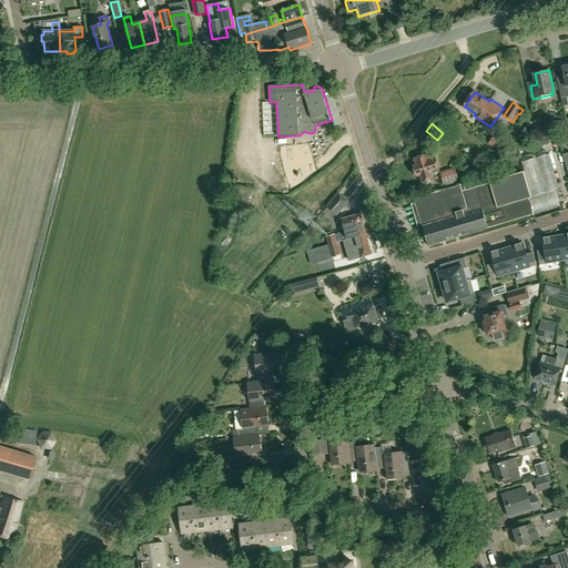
[(493,137),(488,143),(497,149),(501,142),(493,137)]
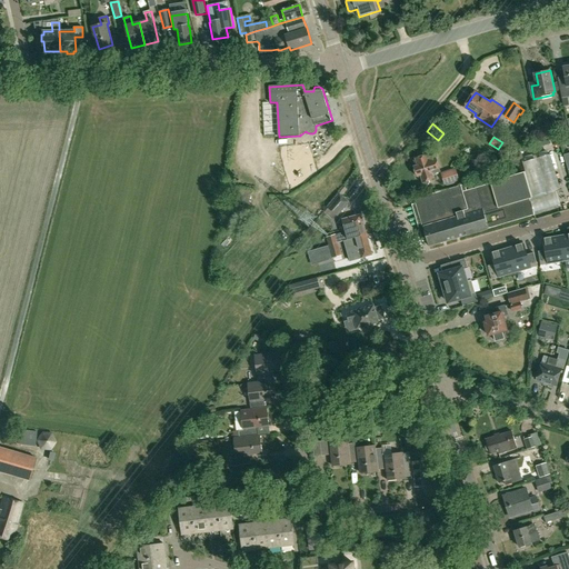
[(418,166),(415,167),(418,177),(421,176),(423,182),(435,178),(433,175),(440,172),(435,158),(436,158),(433,150),(427,152),(425,151),(421,152),(418,153),(419,157),(416,158),(418,166)]
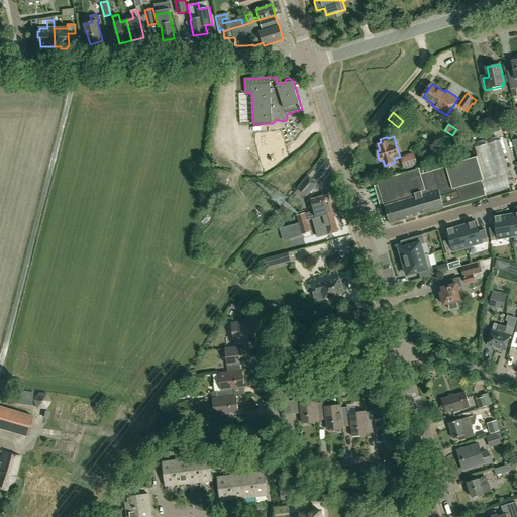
[(391,223),(486,196),(482,181),(484,181),(484,180),(510,172),(501,140),(476,147),(478,156),(478,157),(447,166),(447,167),(425,174),(423,168),(381,180),(379,185),(385,206),(386,206),(391,223)]
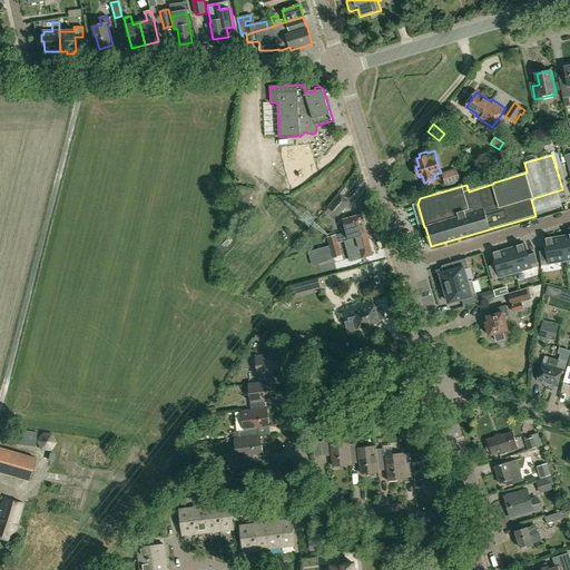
[(521,155),(510,158),(512,167),(523,164),(521,155)]
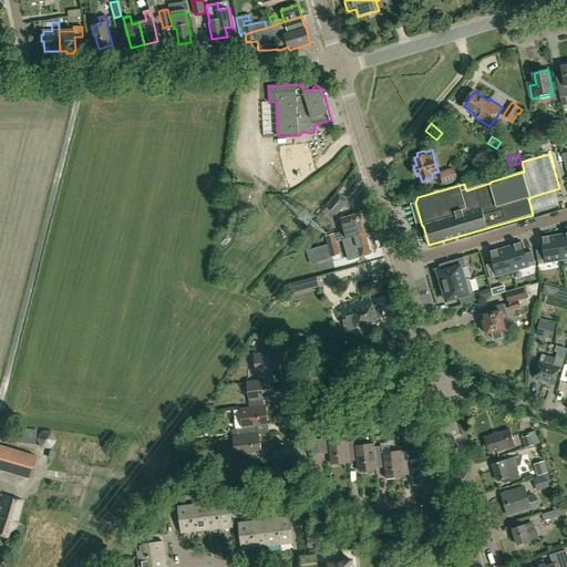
[(444,185),(457,181),(454,168),(441,173),(444,185)]
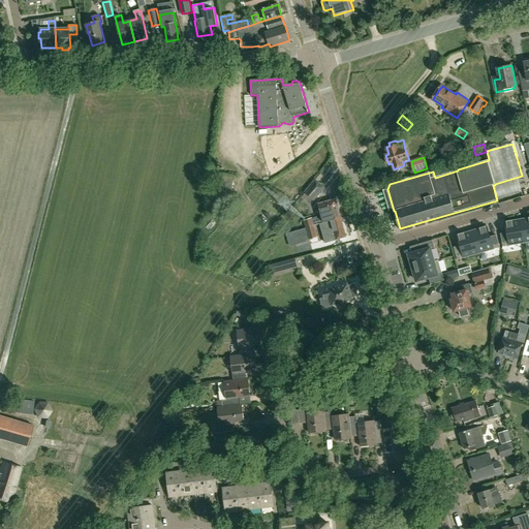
[(210,184),(216,185),(231,190),(235,178),(219,173),(214,172),(210,184)]
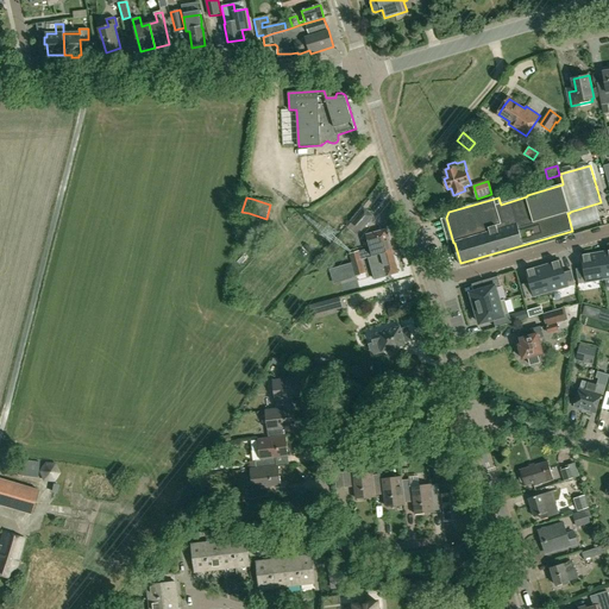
[(374,217),(363,207),(349,221),(350,223),(346,227),(355,236),(359,231),(360,232),(374,217)]
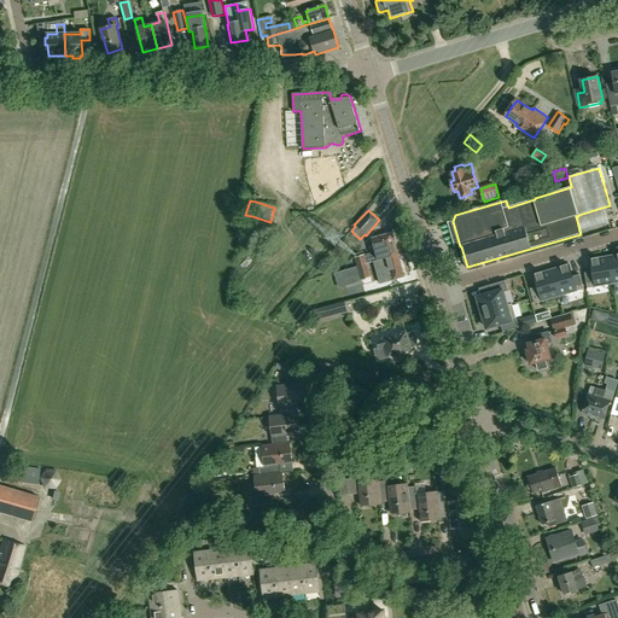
[(369,254),(366,255),(368,262),(373,261),(379,260),(400,255),(394,233),(372,238),(373,242),(377,254),(371,256),(369,254)]
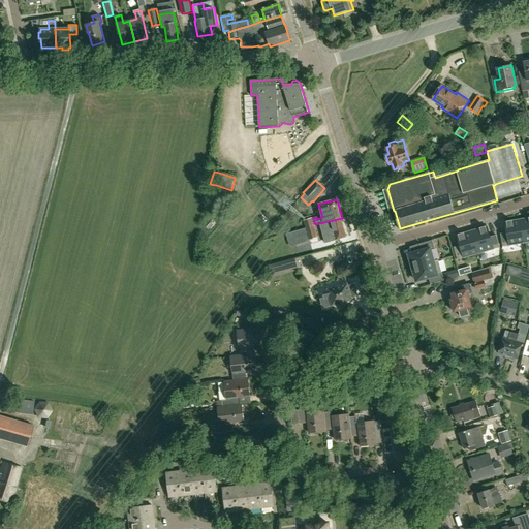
[(313,218),(304,220),(306,227),(314,225),(315,224),(313,218)]
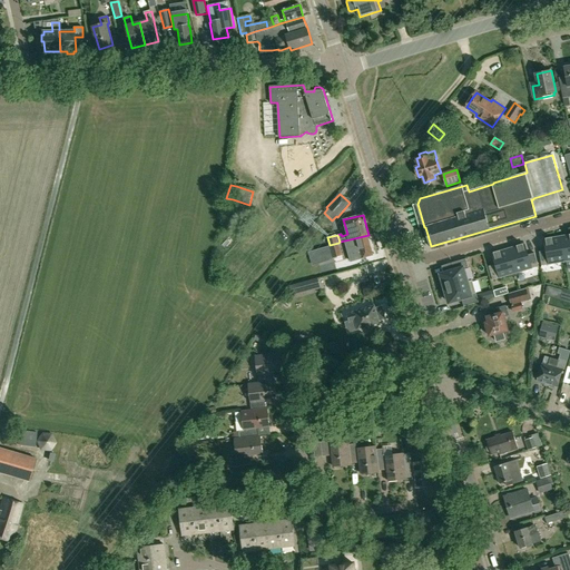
[(350,239),(344,241),(345,244),(350,262),(354,261),(374,255),(369,235),(350,239)]
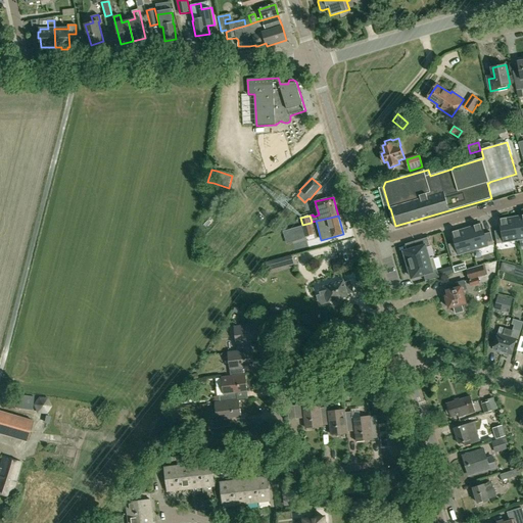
[(519,240),(515,219),(513,219),(509,220),(509,218),(500,220),(501,230),(494,231),(497,244),(519,240)]
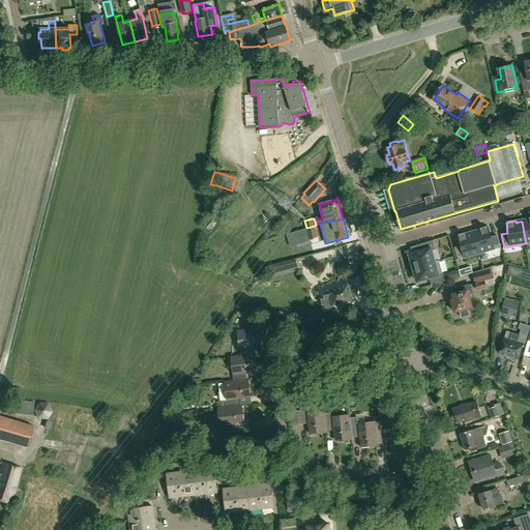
[(315,226),(306,228),(311,241),(319,238),(316,228),(315,226)]
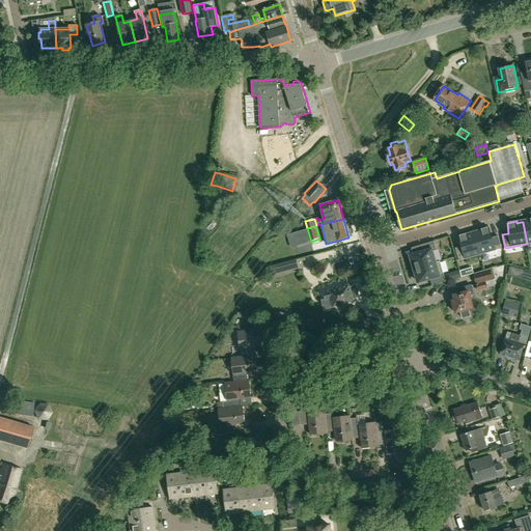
[(476,233),(474,233),(480,254),(502,248),(498,235),(492,238),(488,227),(479,230),(480,232),(476,233)]
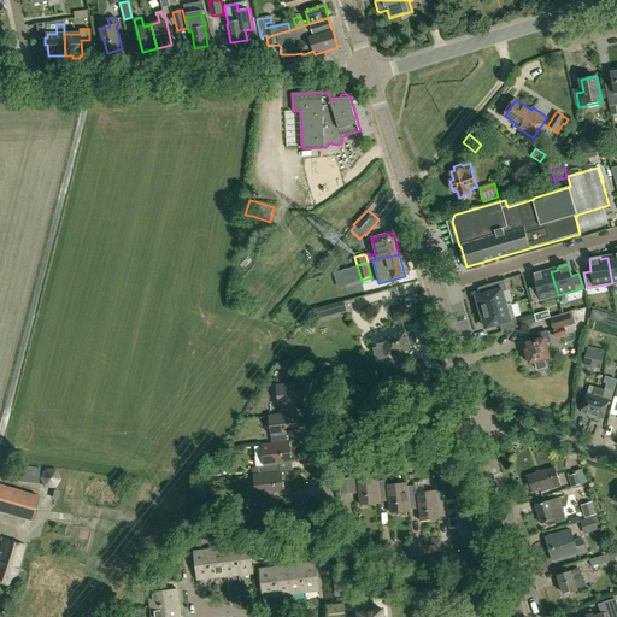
[(334,274),(338,287),(358,281),(354,266),(334,274)]
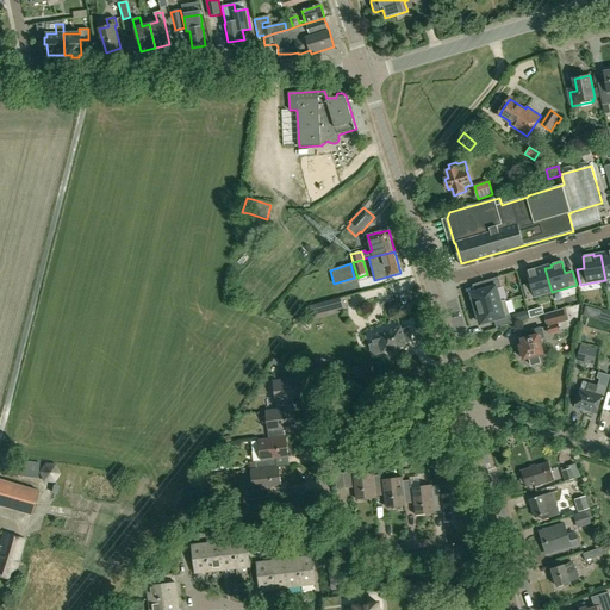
[(552,292),(545,268),(542,269),(539,271),(537,268),(527,271),(530,284),(523,285),(527,299),(552,292)]
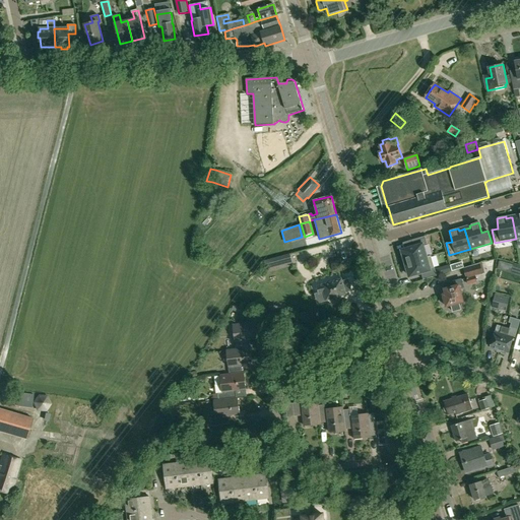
[(404,264),(426,257),(423,245),(427,244),(425,236),(411,240),(413,247),(407,248),(408,249),(402,251),(403,255),(402,255),(404,264)]
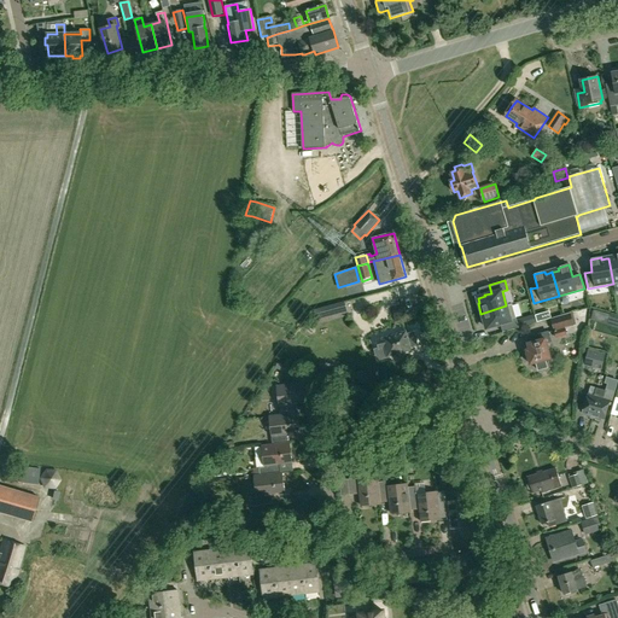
[(312,310),(314,320),(348,312),(345,301),(312,310)]
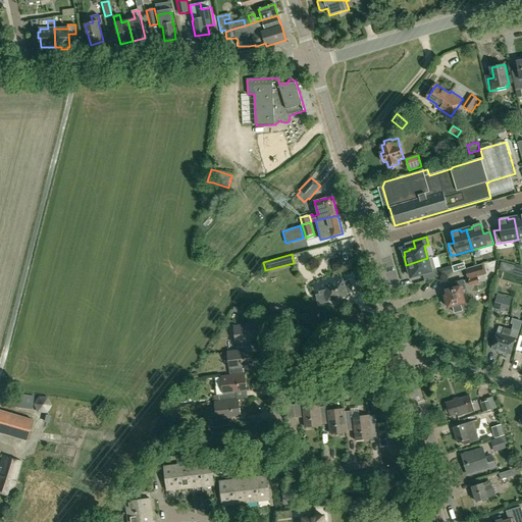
[(431,271),(427,258),(406,265),(408,273),(410,272),(411,277),(417,275),(417,276),(423,274),(425,280),(438,276),(436,269),(431,271)]
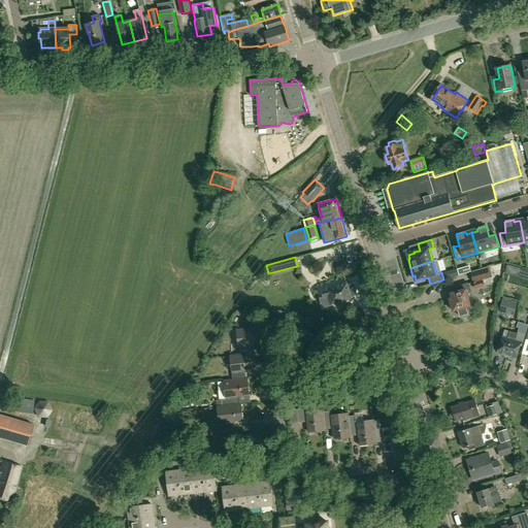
[(504,273),(519,278),(522,268),(506,264),(504,273)]
